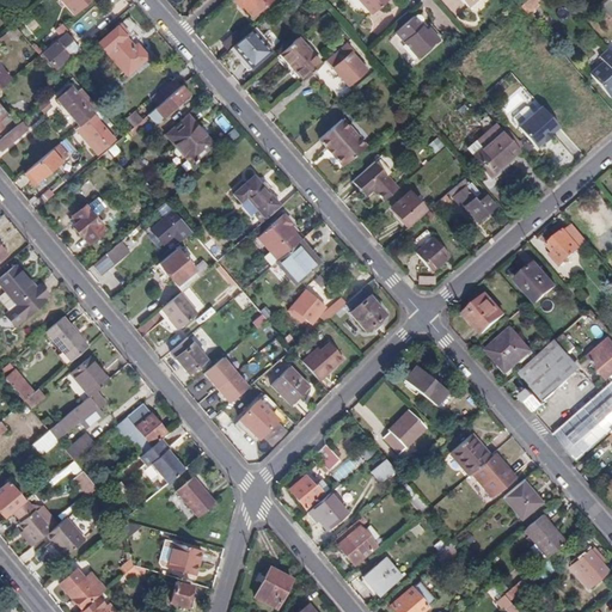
[(87,0),(61,0),(73,13),(87,0)]
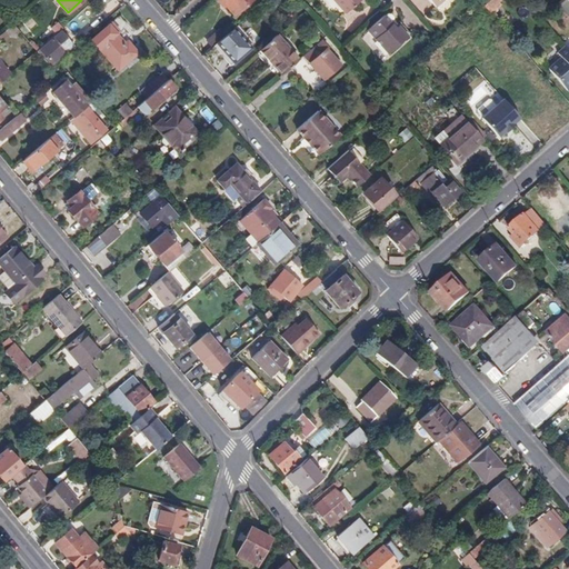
[(249,0),(217,0),(221,3),(225,0),(228,0),(238,10),(249,0)]
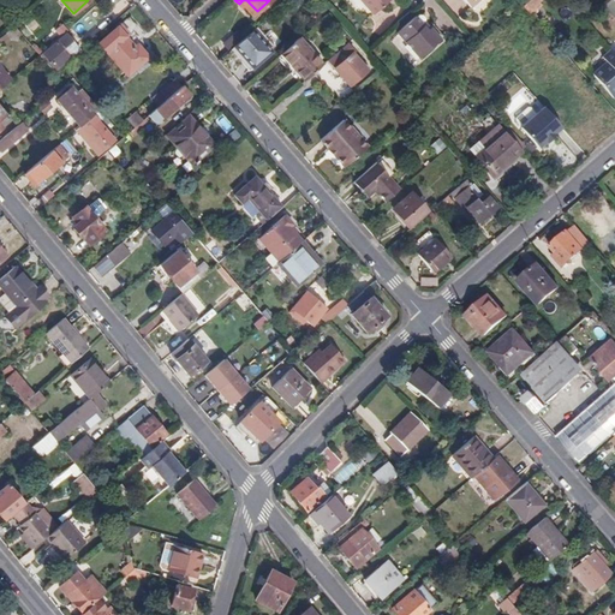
[(359,0),(374,16),(390,0),(359,0)]
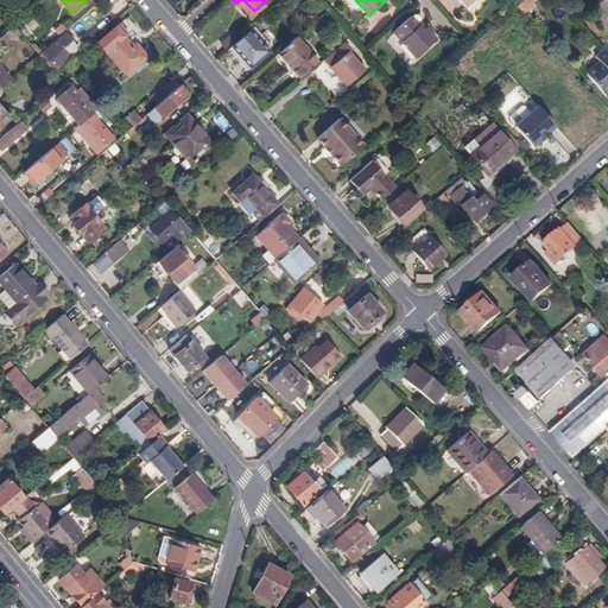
[(524,0),(517,7),(529,20),(532,17),(526,10),(529,7),(531,8),(533,8),(538,5),(538,1),(536,0),(524,0)]
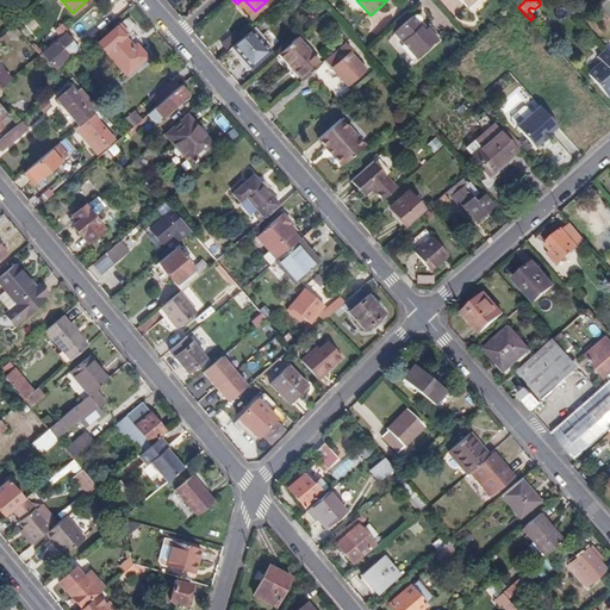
[(609,4),(607,0),(605,0),(598,7),(609,20),(609,4)]
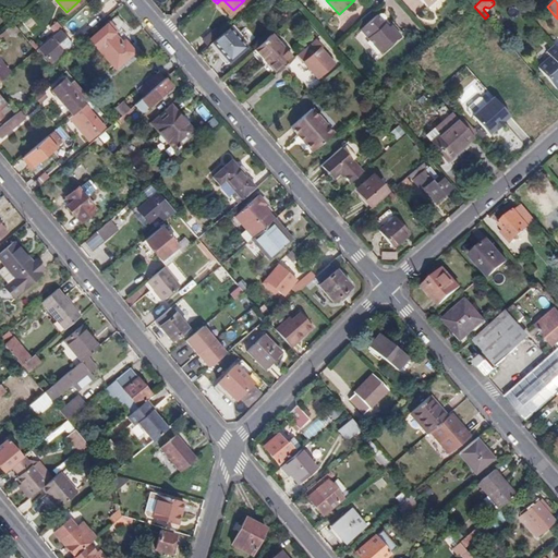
[(404,41),(395,32),(392,33),(387,27),(377,15),(362,29),(387,57),(404,41)]
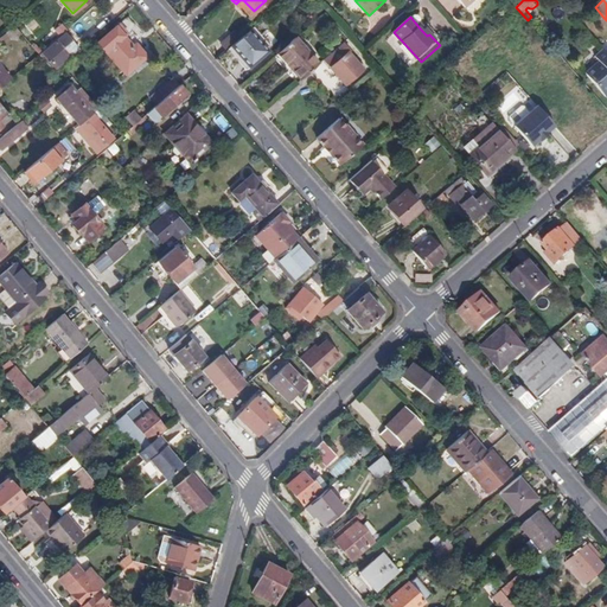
[(63,31),(66,29),(61,23),(53,29),(59,34),(63,31)]
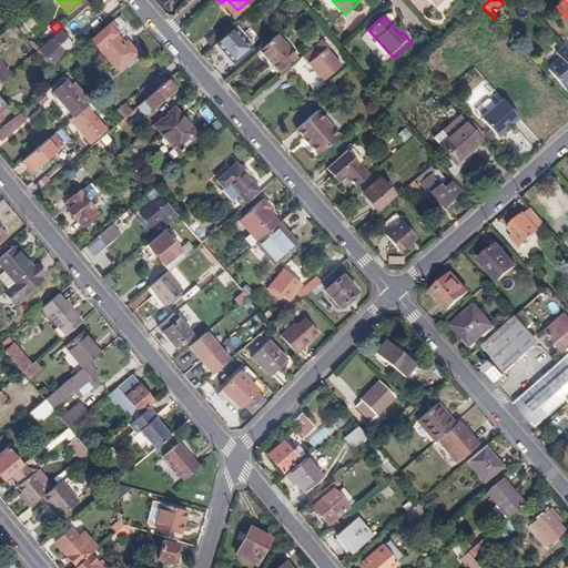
[(119,69),(138,52),(131,44),(129,47),(115,33),(118,30),(111,22),(92,39),(119,69)]
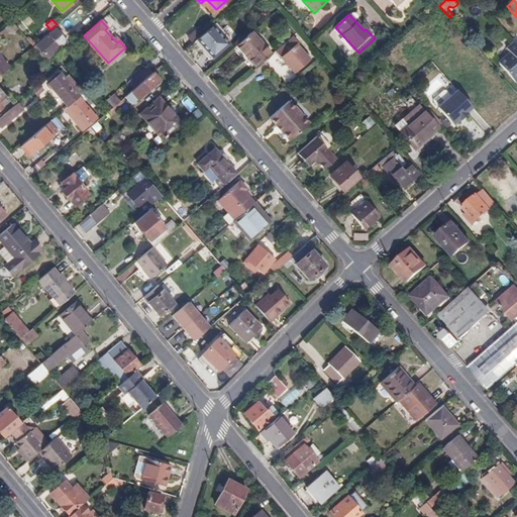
[(229,43),(212,24),(204,31),(196,38),(212,58),(229,43)]
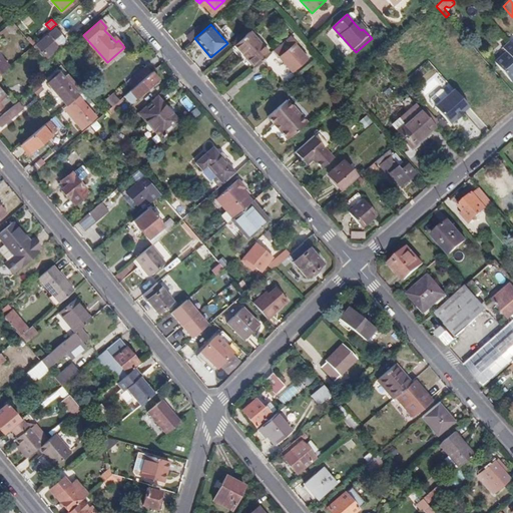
[(58,32),(53,26),(50,29),(39,38),(41,41),(37,46),(45,55),(50,51),(48,49),(53,44),(50,39),(58,32)]
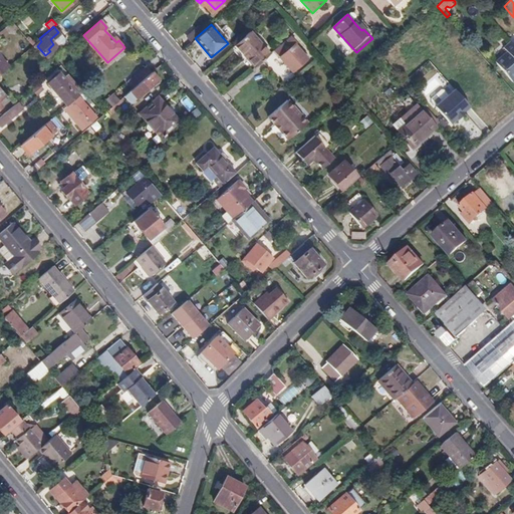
[(185,38),(190,42),(195,38),(203,31),(198,26),(185,38)]
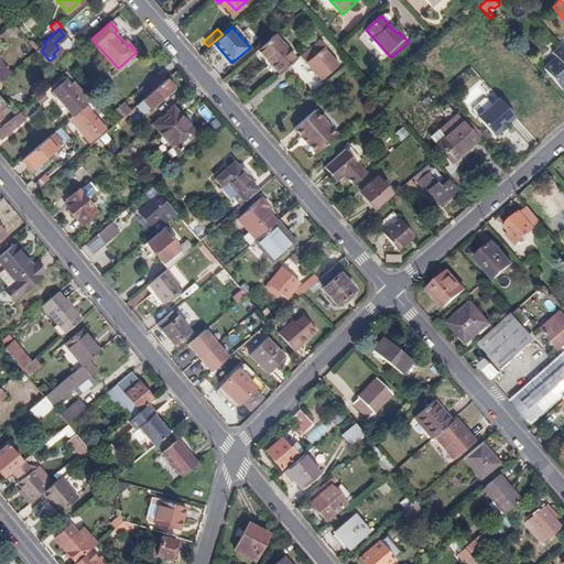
[(253,52),(275,78),(296,60),(274,34),(253,52)]
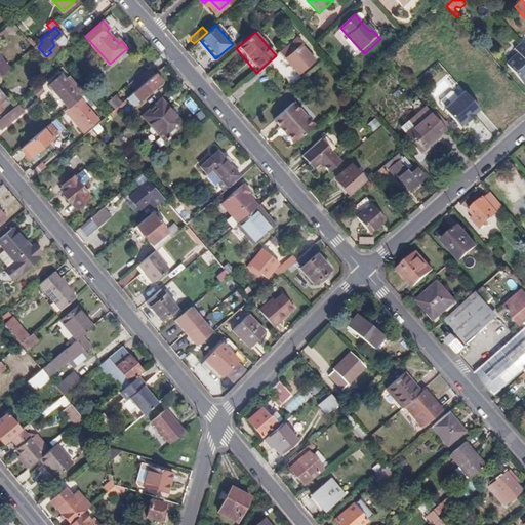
[(314,59),(295,38),(280,51),(299,73),(314,59)]
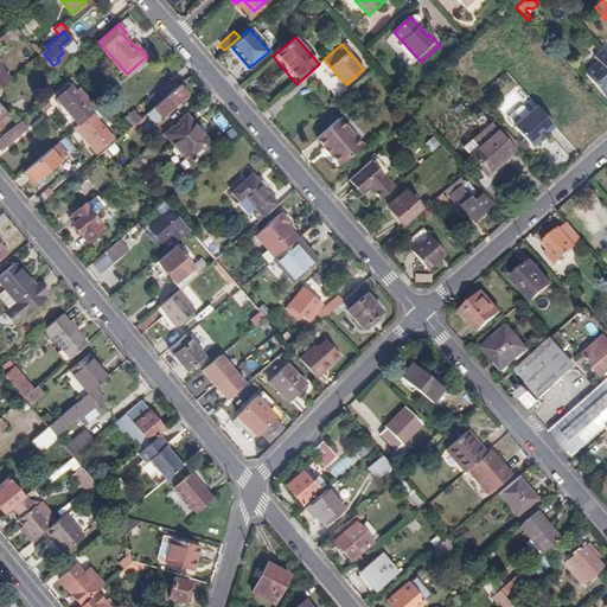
[(606,53),(602,48),(594,56),(600,62),(594,66),(593,65),(585,72),(606,96),(606,94),(606,53)]
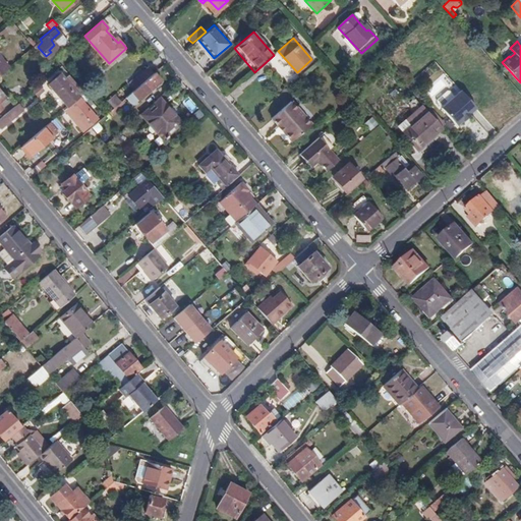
[(139,84),(153,72),(148,66),(134,78),(139,84)]
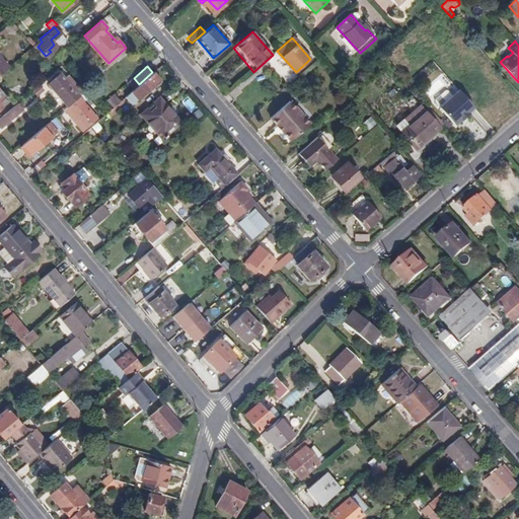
[(71,77),(64,69),(59,73),(66,81),(71,77)]
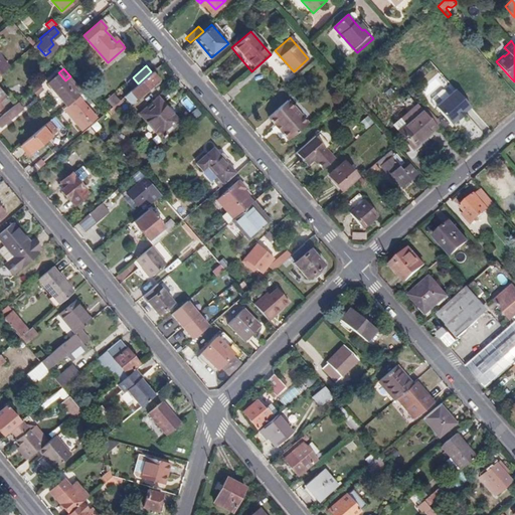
[(160,79),(152,71),(151,71),(138,83),(124,96),(131,103),(151,84),(153,87),(156,87),(160,82),(160,79)]
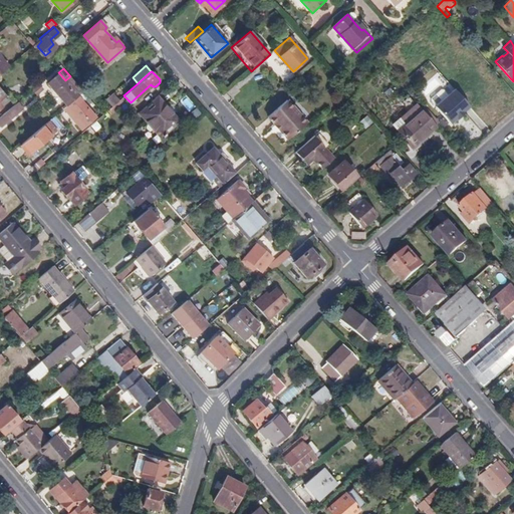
[(65,80),(58,72),(48,81),(68,103),(78,94),(65,80)]
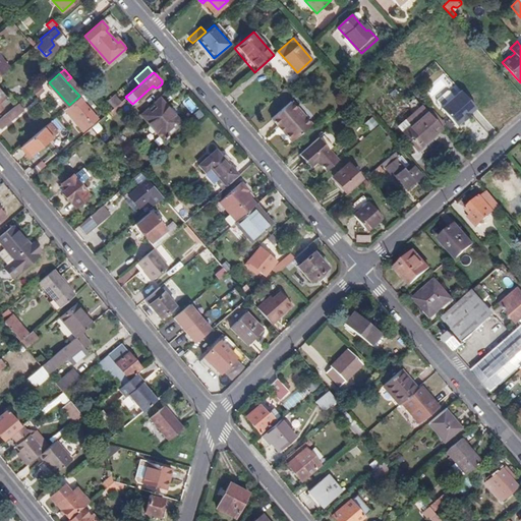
[(37,99),(45,92),(40,85),(32,93),(37,99)]
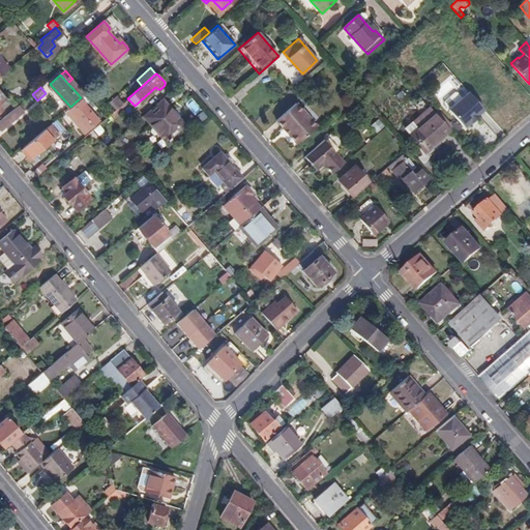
[(464,127),(484,110),(469,92),(462,98),(458,93),(455,93),(445,101),(445,105),(449,110),(448,110),(464,127)]
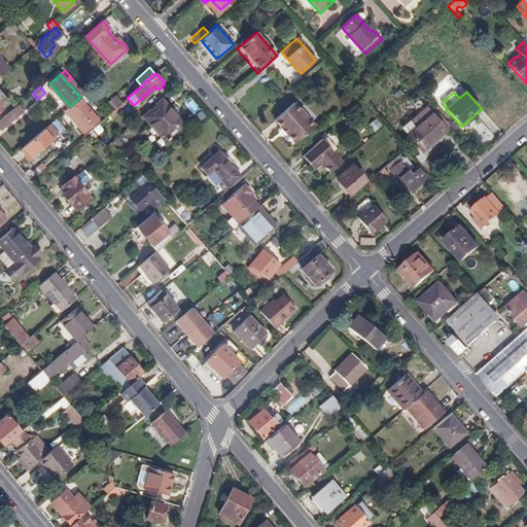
[(107,103),(114,111),(123,104),(115,96),(107,103)]
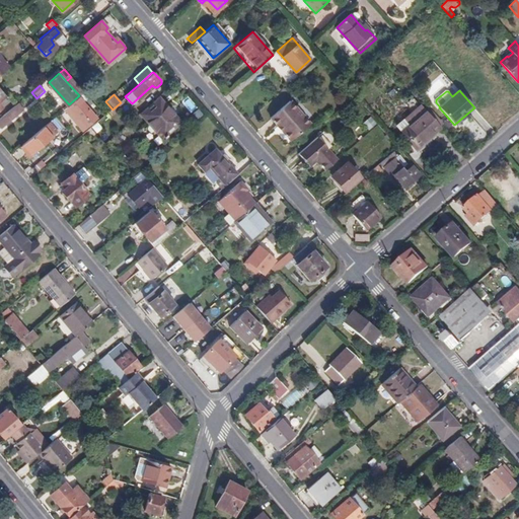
[(97,118),(79,95),(69,104),(68,105),(79,119),(76,121),(80,127),(83,124),(86,128),(97,118)]
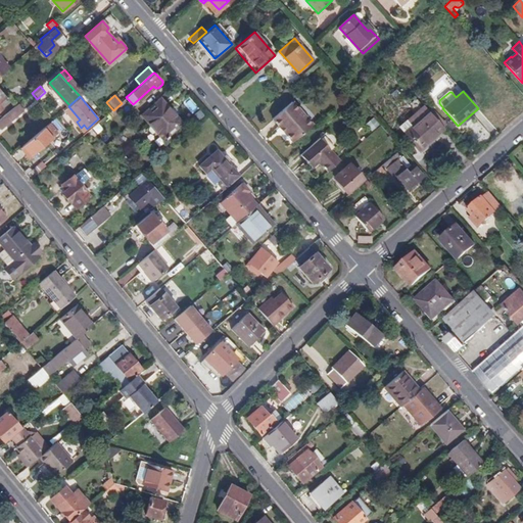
[(134,127),(153,149),(182,124),(169,108),(167,109),(157,98),(141,112),(145,117),(134,127)]
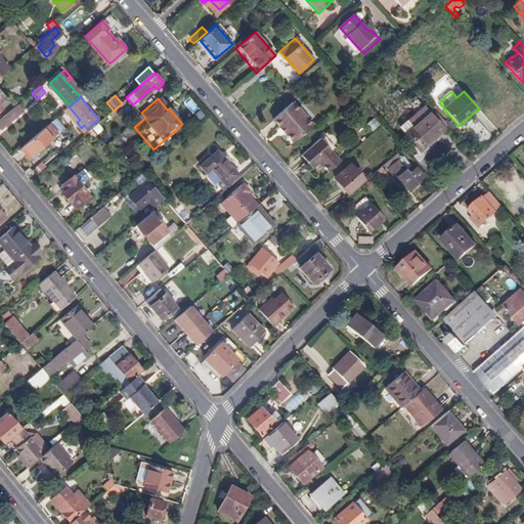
[(438,136),(444,130),(424,107),(417,99),(410,105),(418,114),(401,128),(425,154),(441,139),(438,136)]
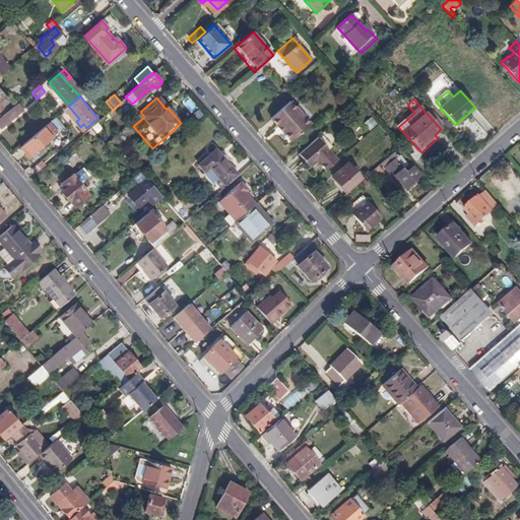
[(285,130),(282,132),(290,141),(310,124),(290,102),(271,119),(278,127),(280,125),(285,130)]
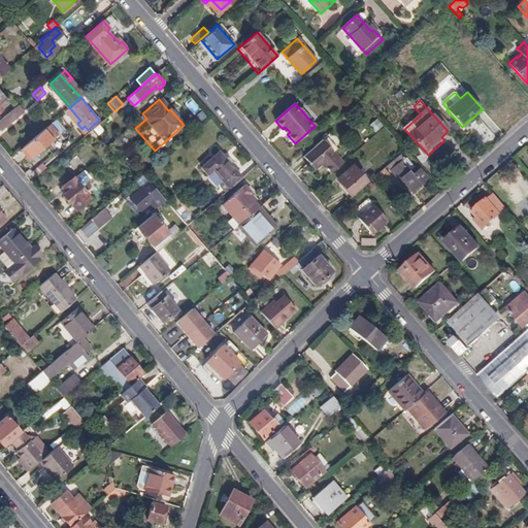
[(448,131),(452,127),(432,104),(427,108),(448,131)]
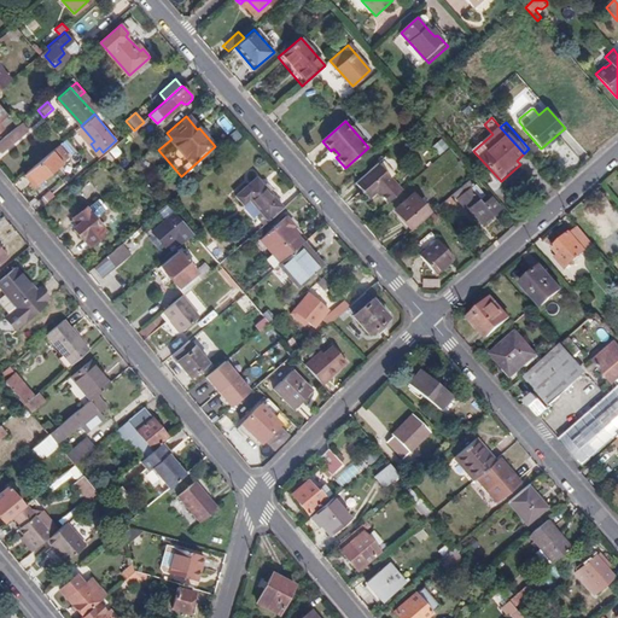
[(81,126),(76,129),(91,144),(94,141),(81,126)]
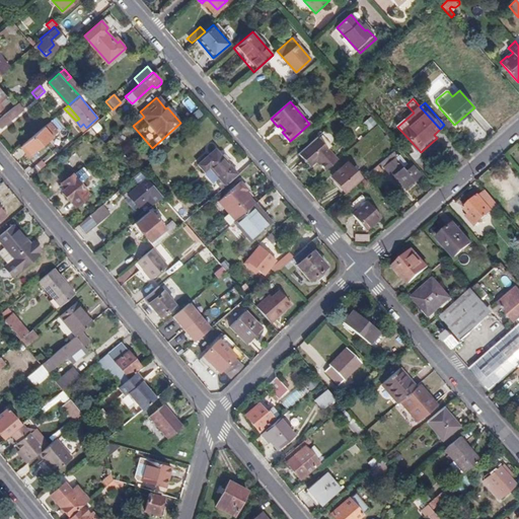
[(14,116),(9,109),(0,117),(0,123),(2,126),(14,116)]
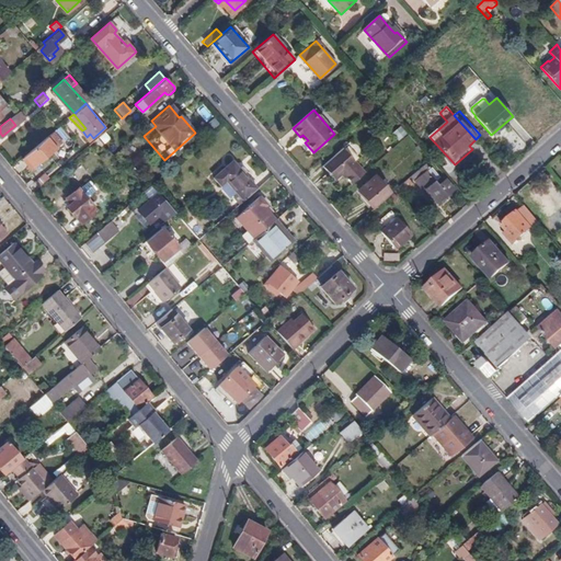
[(54,130),(25,156),(34,167),(63,141),(54,130)]
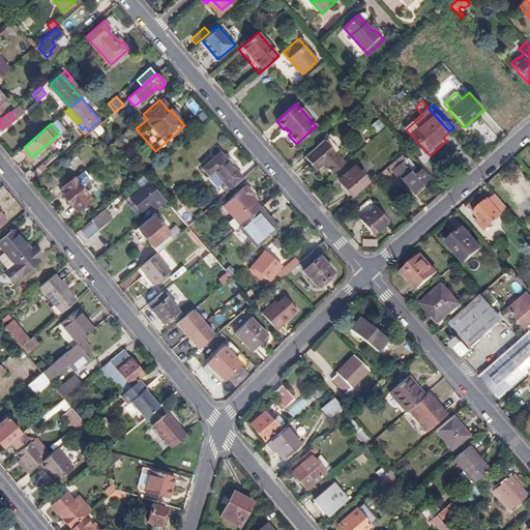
[(92,128),(98,136),(105,130),(98,123),(92,128)]
